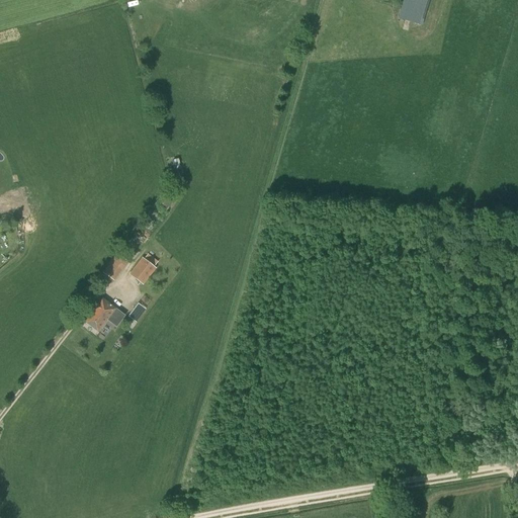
[(403,0),(398,19),(420,25),(427,0),(403,0)]
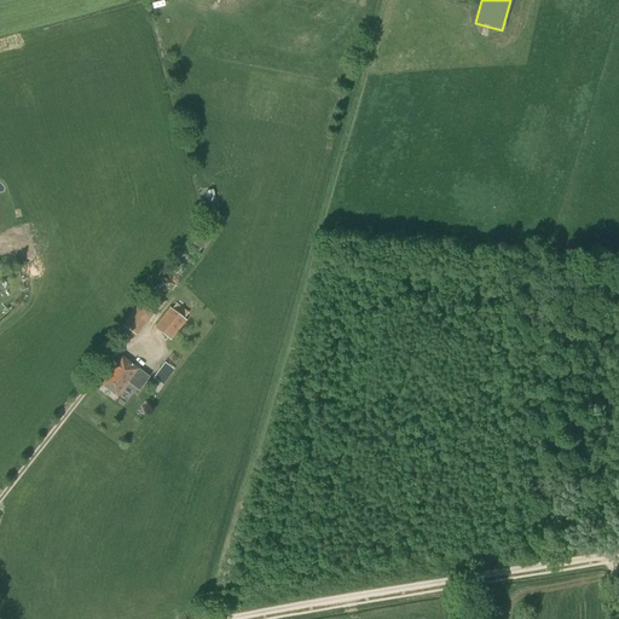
[(207,202),(209,214),(218,212),(215,201),(207,202)]
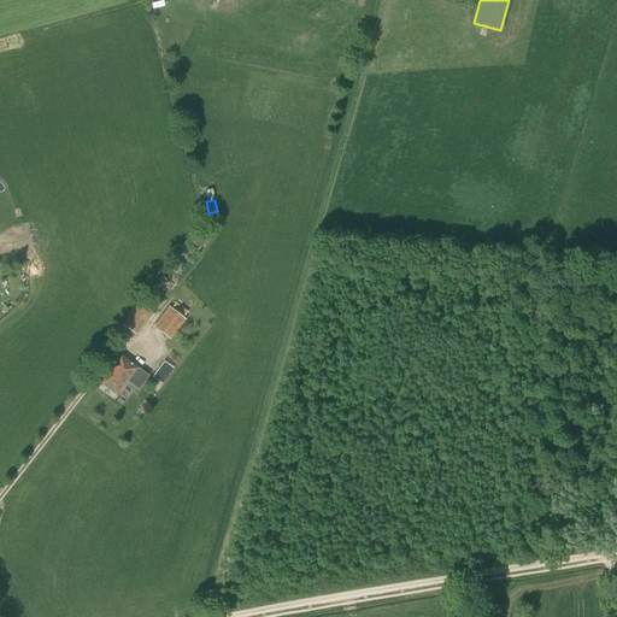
[(188,246),(198,252),(209,236),(200,230),(188,246)]
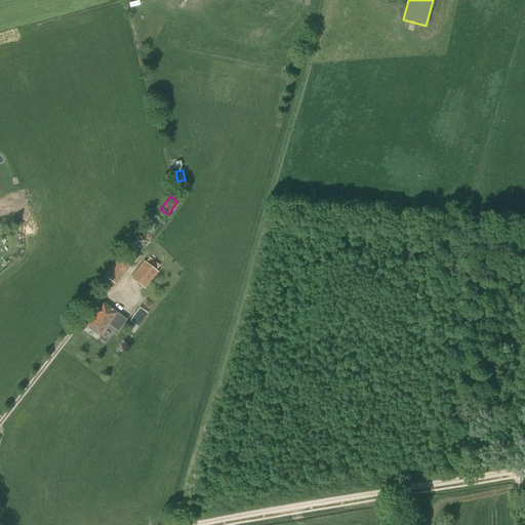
[(162,268),(164,264),(151,256),(149,260),(162,268)]
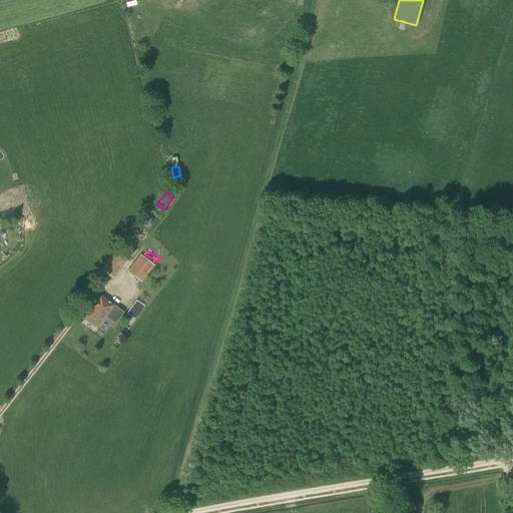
[(139,260),(129,272),(142,282),(154,267),(142,257),(139,260)]
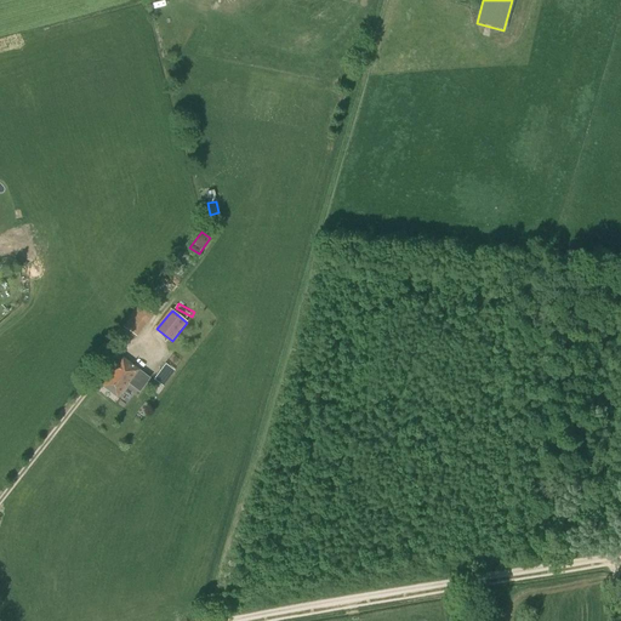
[(126,326),(142,335),(149,320),(134,313),(126,326)]
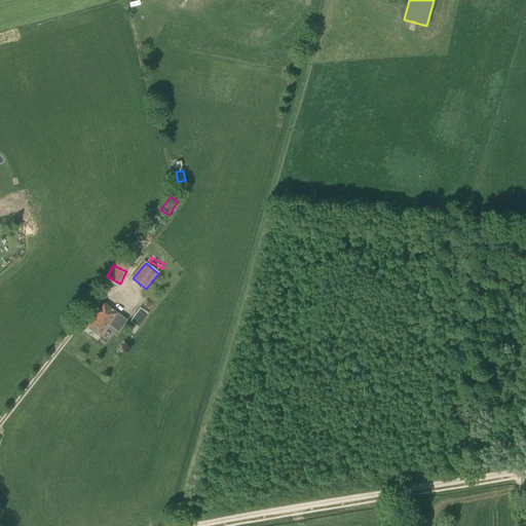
[(84,327),(100,338),(112,322),(115,324),(120,316),(103,302),(84,327)]
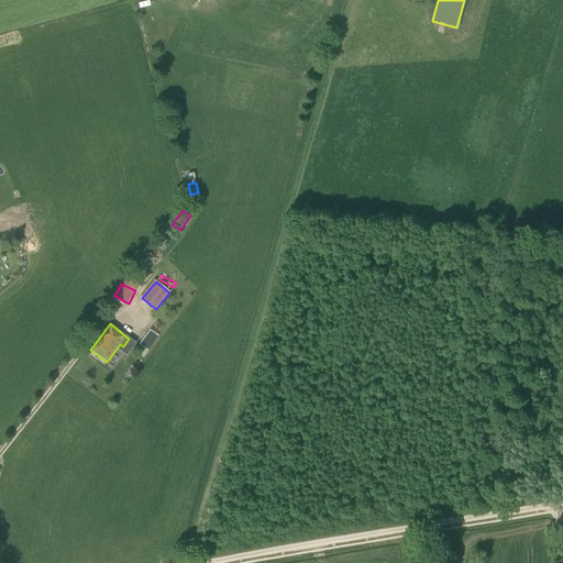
[(148,338),(145,335),(139,343),(147,350),(154,341),(154,342),(156,338),(151,333),(148,338)]
